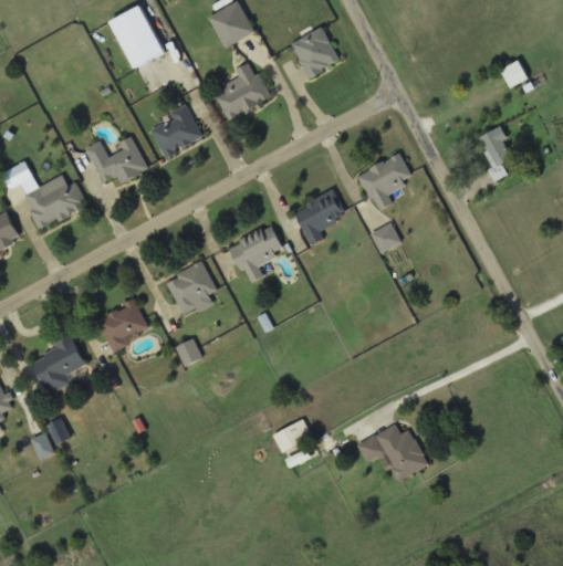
[(221,46),(252,34),(240,2),(208,14),(221,46)]
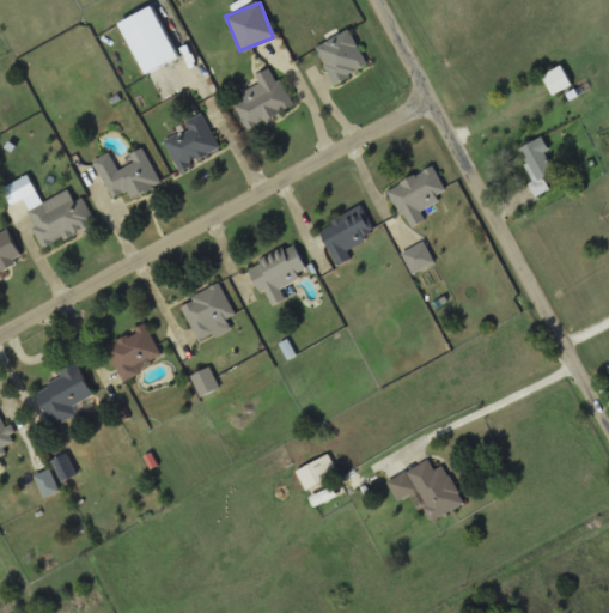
[(145,74),(178,55),(150,6),(117,24),(145,74)]
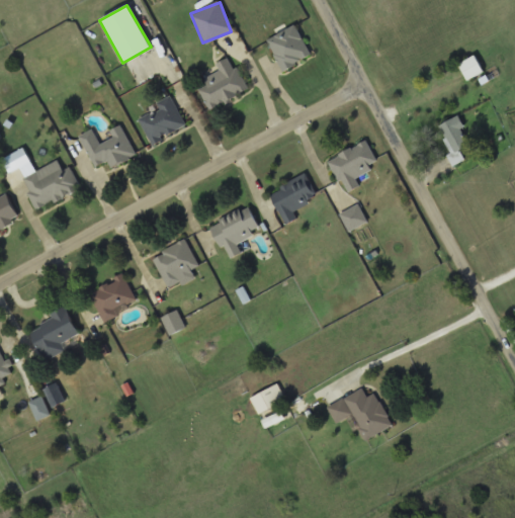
[(310,58),(295,25),(265,38),(279,71),(310,58)]
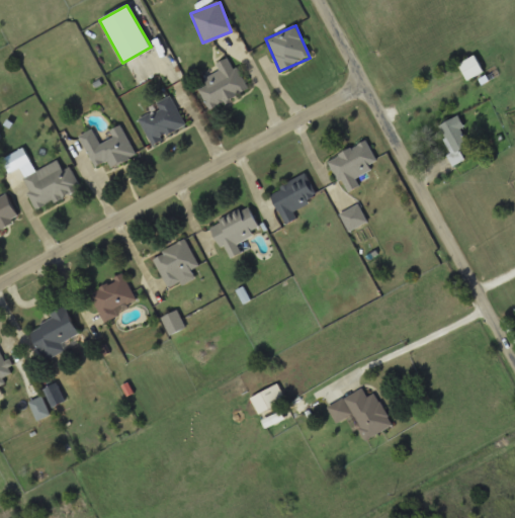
[(465,80),(482,71),(473,55),(456,64),(465,80)]
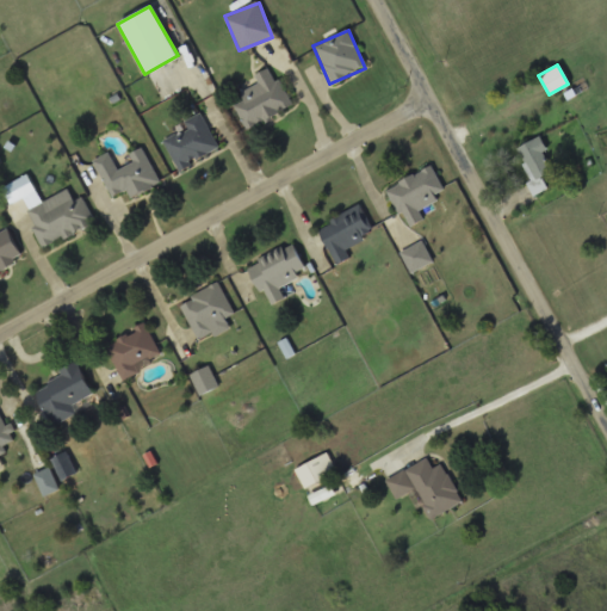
[(233,104),(245,129),(290,107),(271,66),(252,75),(255,84),(237,92),(241,100),(233,104)]
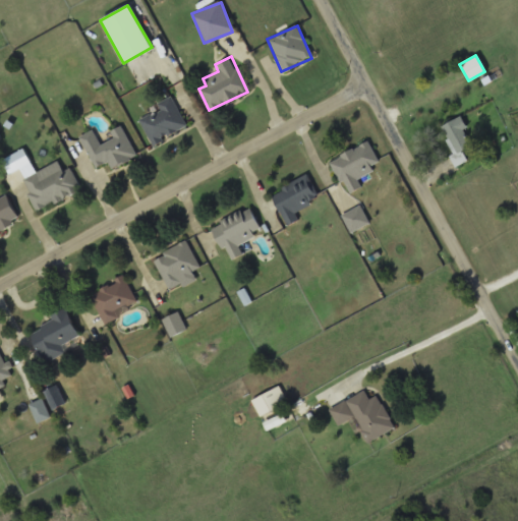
[(157,108),(137,119),(152,146),(185,126),(169,96),(155,104),(157,108)]
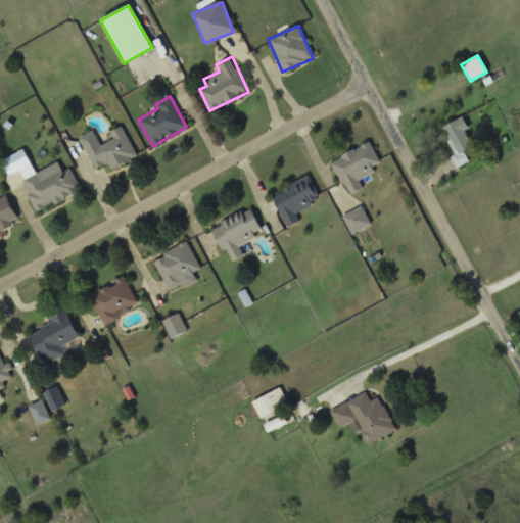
[(462,150),(474,145),(461,116),(441,126),(455,154),(451,155),(456,165),(467,160),(462,150)]
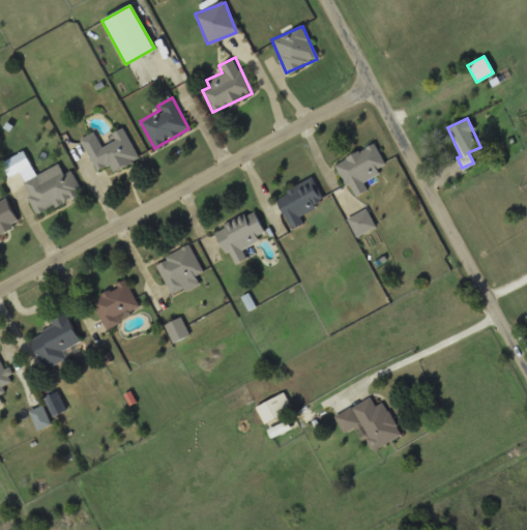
[(80,138),(95,170),(109,164),(112,171),(138,159),(123,127),(111,133),(114,140),(100,146),(93,131),(80,138)]
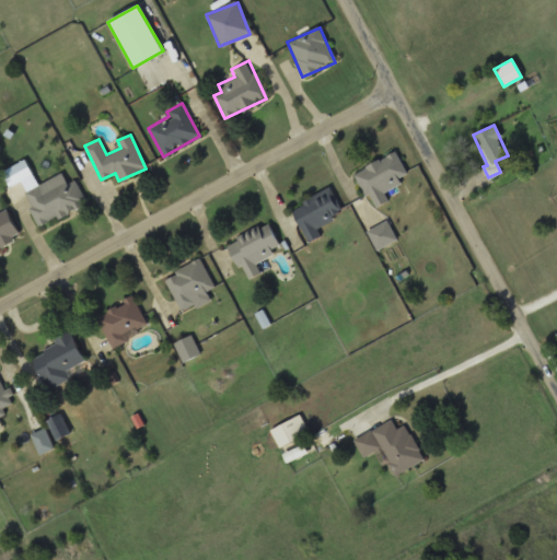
[(406,174),(395,151),(352,173),(371,209),(387,200),(383,193),(401,183),(398,178),(406,174)]
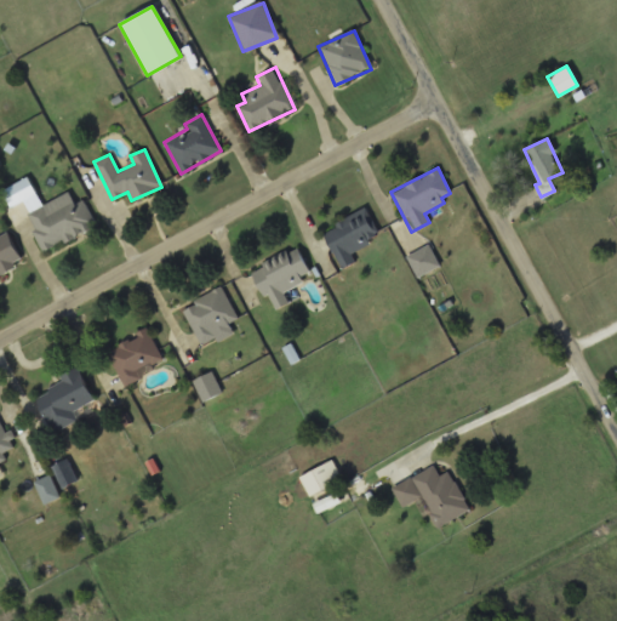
[(24,211),(40,250),(95,229),(83,199),(70,203),(68,194),(24,211)]
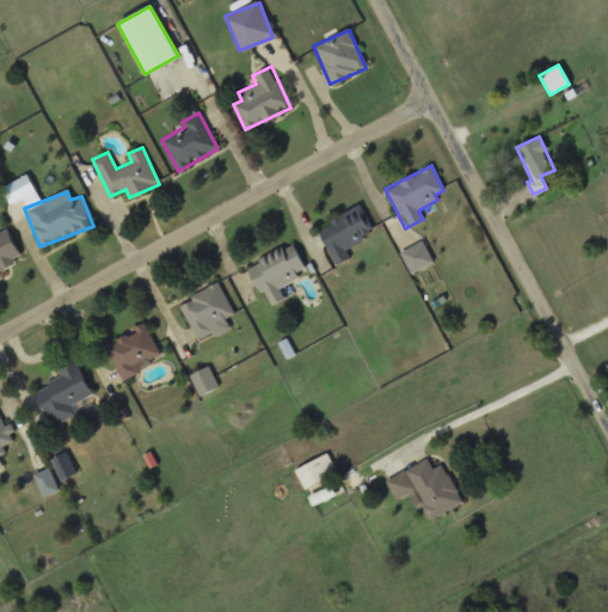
[(344,248),(373,233),(358,204),(315,226),(336,265),(349,258),(344,248)]
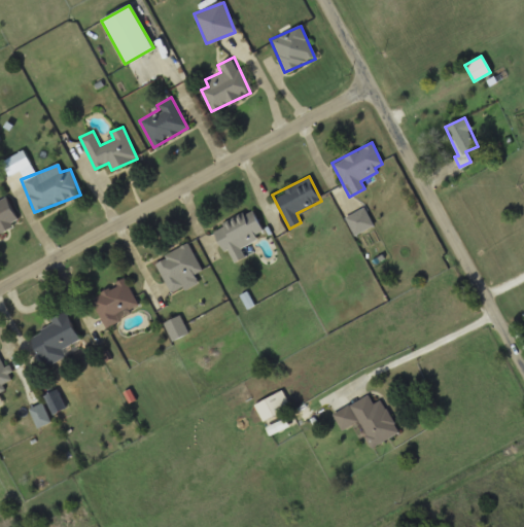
[(0,230),(18,221),(5,197),(0,200),(0,230)]
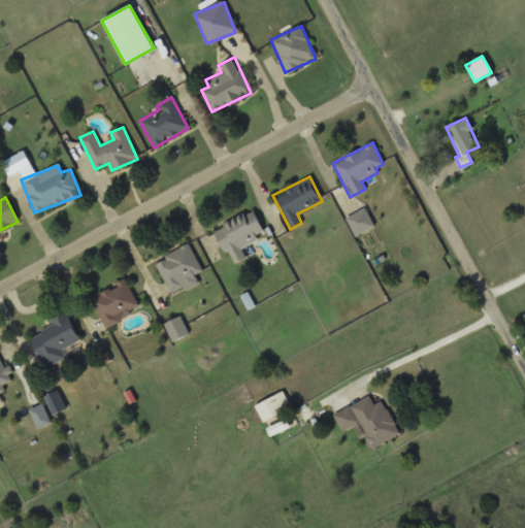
[(345,217),(353,235),(372,227),(364,207),(345,217)]
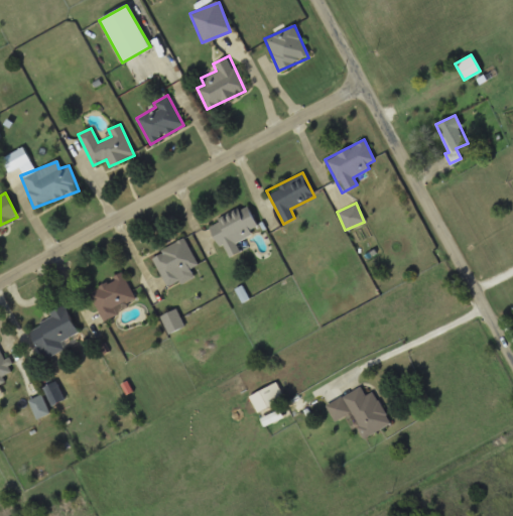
[(234,241),(257,230),(247,206),(209,223),(225,257),(238,252),(234,241)]
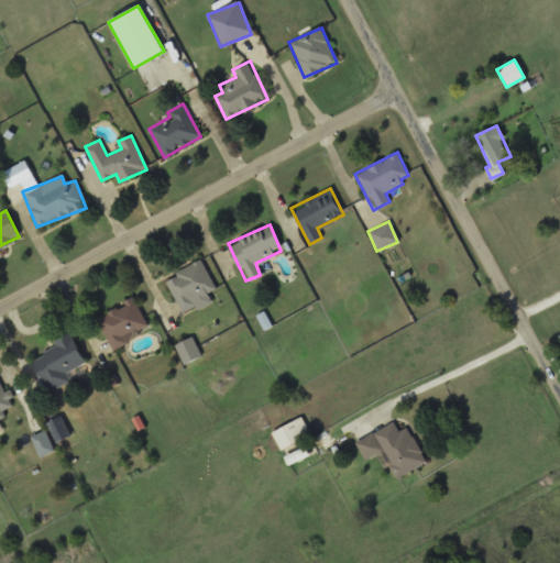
[(180,315),(210,301),(206,293),(213,289),(200,261),(164,277),(180,315)]
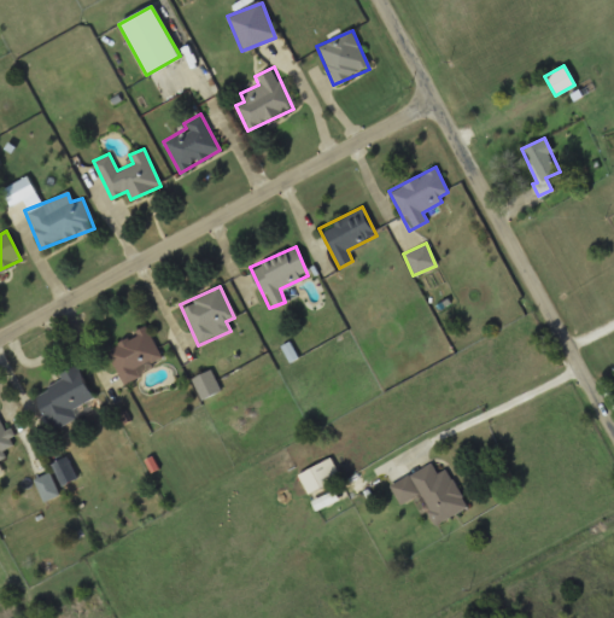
[(121,383),(162,362),(145,327),(104,348),(121,383)]
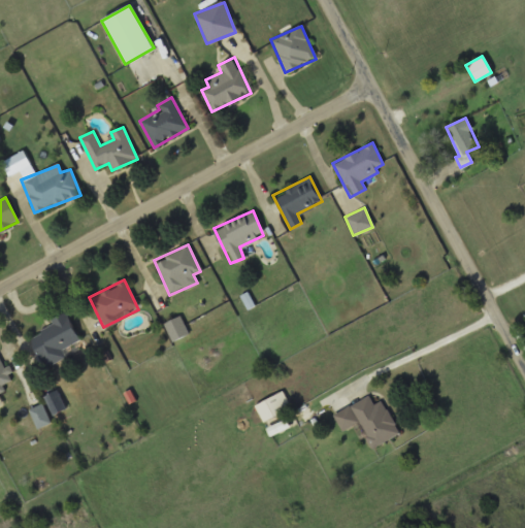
[(28,332),(43,367),(65,358),(61,349),(78,340),(67,315),(28,332)]
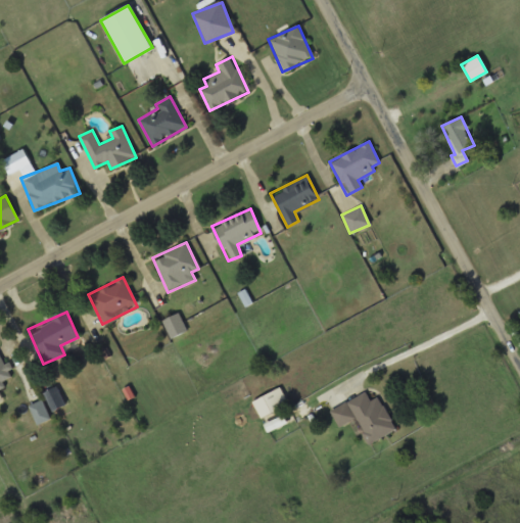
[(170,338),(186,330),(177,313),(160,321),(170,338)]
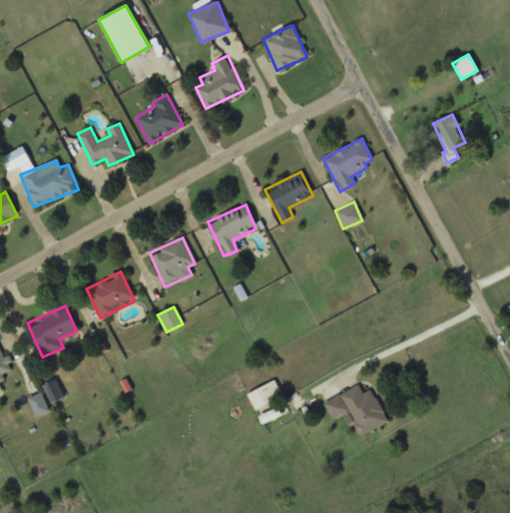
[(8,370),(0,352),(0,385),(5,383),(1,374),(8,370)]
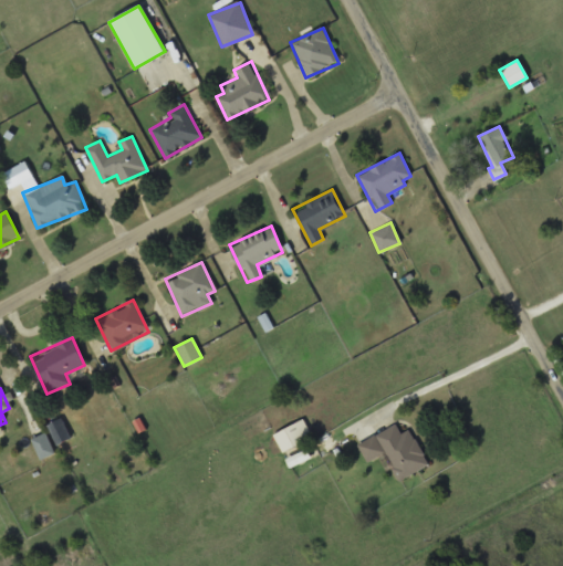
[(311,436),(300,418),(272,436),(282,453),(311,436)]
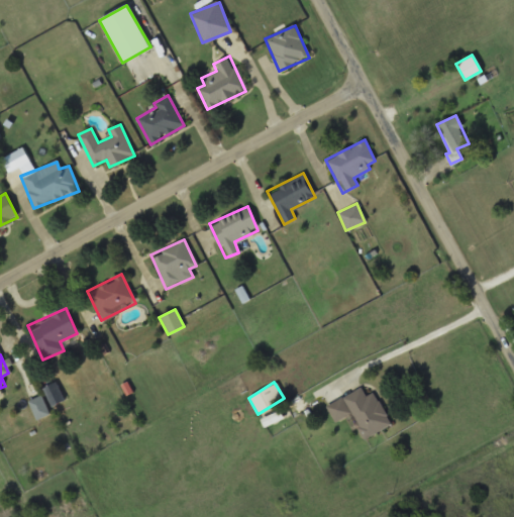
[(390,425),(373,391),(365,395),(361,388),(325,405),(333,422),(350,413),(363,438),(390,425)]
